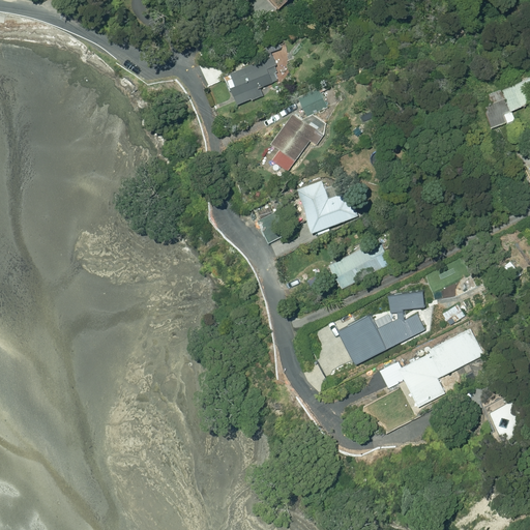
[(265,0),(276,11),(289,0),(265,0)]
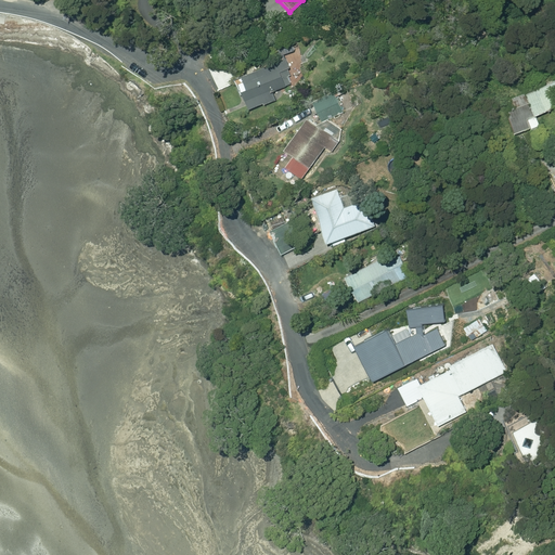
[(237,85),(249,112),(276,101),(273,92),(292,84),(288,77),(292,76),(288,68),(291,68),(285,57),(241,76),(243,82),(237,85)]
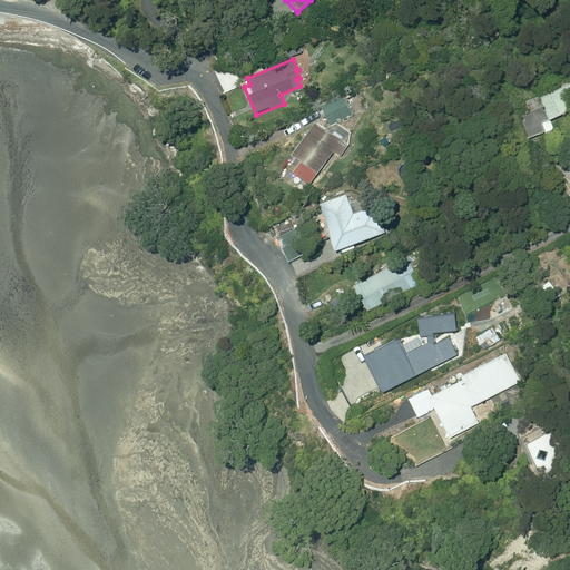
[(521,115),(530,137),(546,130),(547,133),(554,129),(550,118),(569,109),(569,82),(524,102),(529,111),(521,115)]
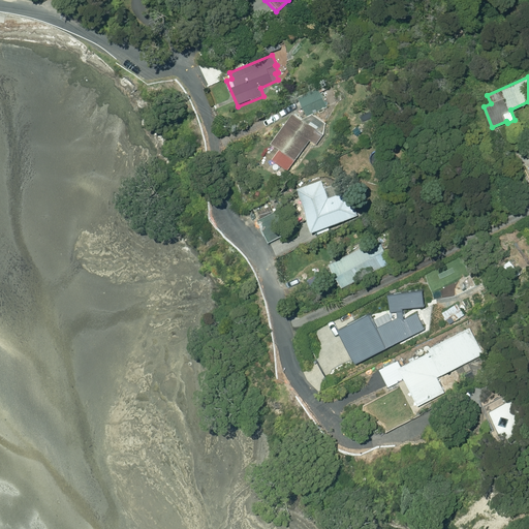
[(299,96),(307,116),(328,107),(319,88),(299,96)]
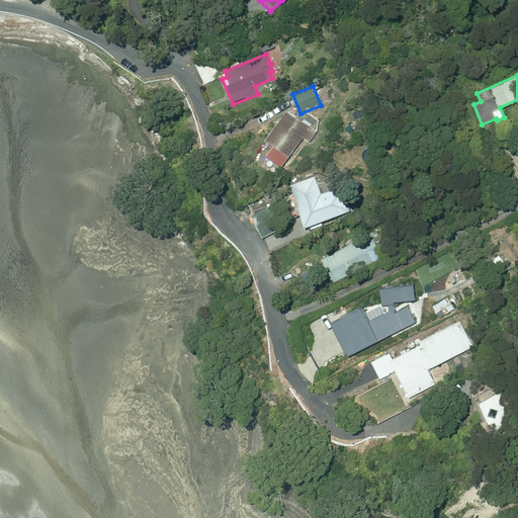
[(265,141),(288,158),(305,137),(311,142),(318,132),(313,128),(319,120),(307,112),(300,120),(287,110),(265,141)]
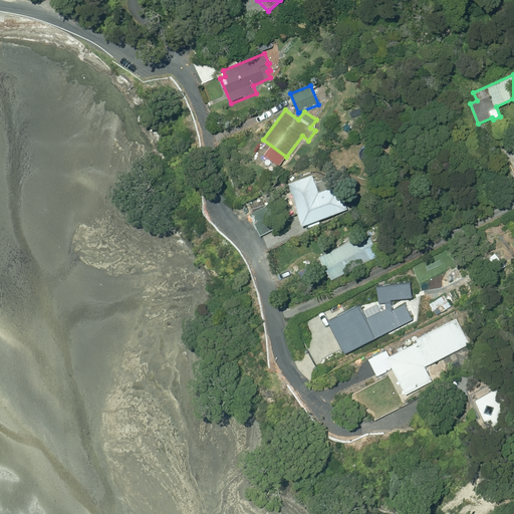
[(288,183),(302,225),(348,209),(339,186),(319,193),(313,175),(288,183)]
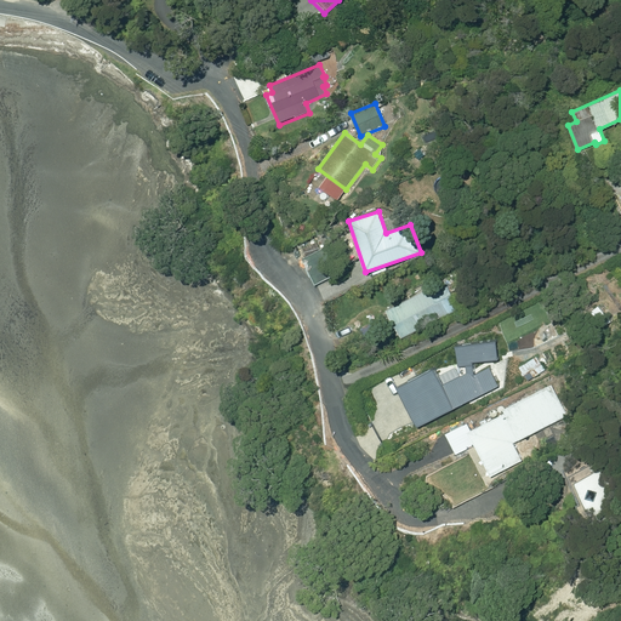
[(302,258),(314,285),(340,273),(328,246),(302,258)]
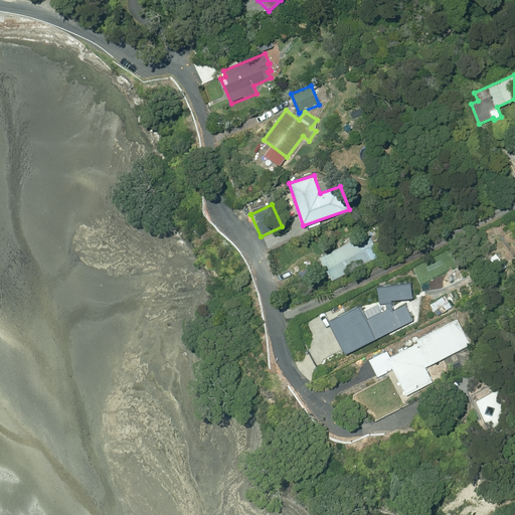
[(321,258),(333,281),(381,255),(369,231),(321,258)]
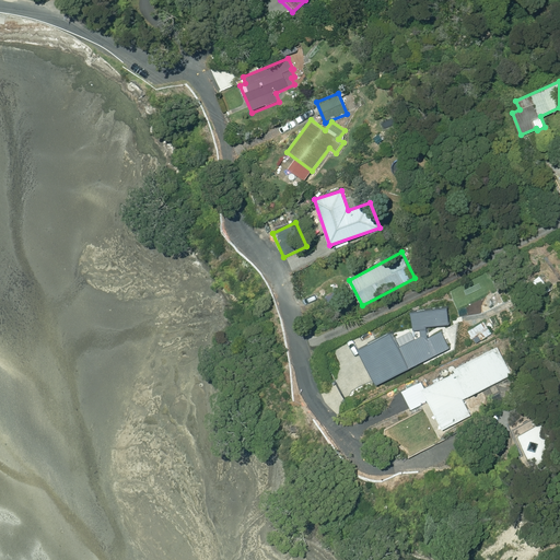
[(358,351),(375,386),(450,349),(442,331),(429,337),(428,328),(448,325),(448,308),(410,312),(412,330),(419,330),(421,337),(413,339),(410,333),(396,341),(393,330),(358,351)]
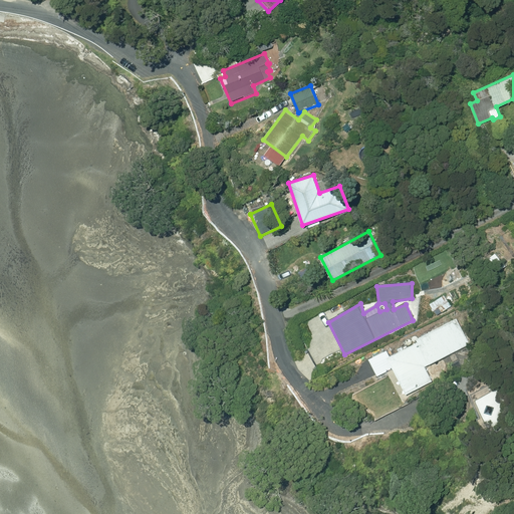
[(431,305),(437,314),(451,306),(445,296),(431,305)]
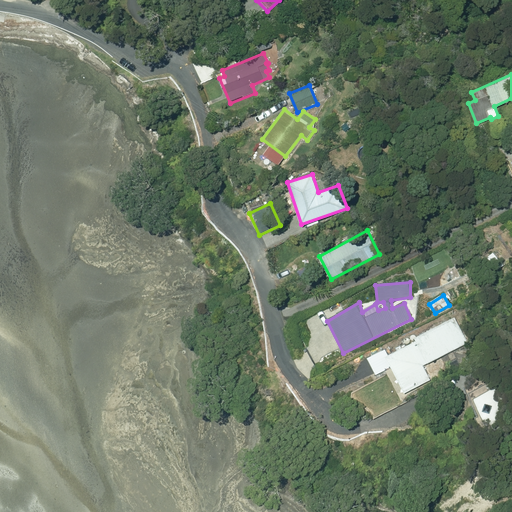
[(385,356),(404,393),(430,380),(424,367),(426,364),(469,343),(456,315),(413,336),(415,340),(385,356)]
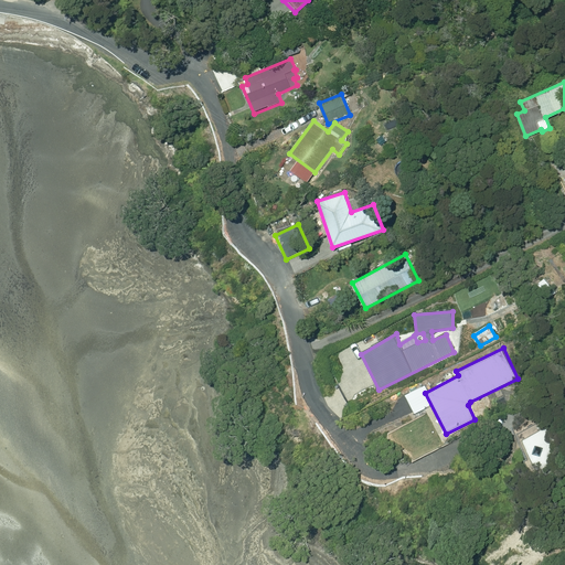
[(526,459),(535,479),(553,472),(551,468),(564,462),(546,420),(519,433),(530,458),(526,459)]
